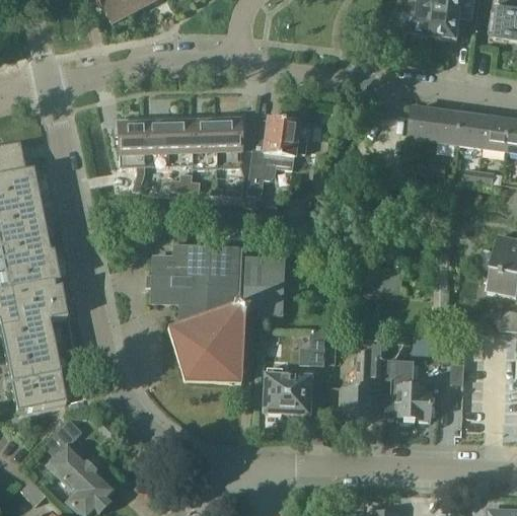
[(131,14),(123,0),(97,0),(112,24),(131,14)]
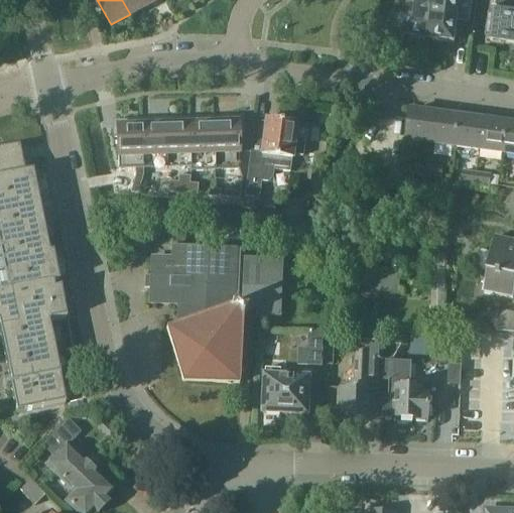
[(122,0),(130,14),(148,4),(146,0),(122,0)]
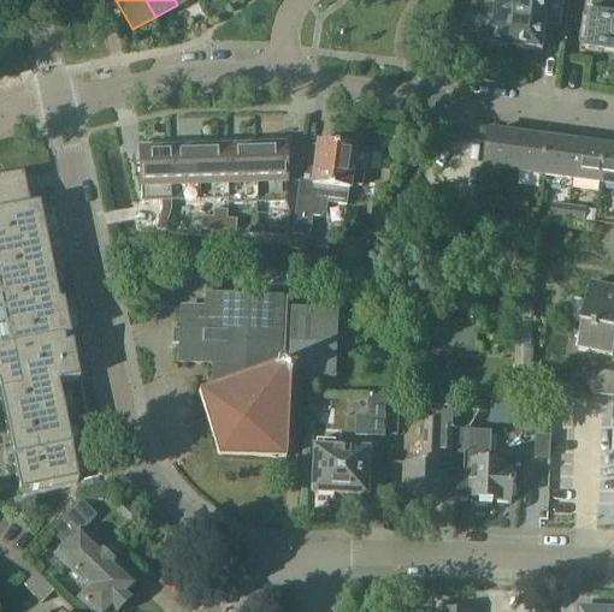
[(488,0),(483,40),(493,41),(493,42),(509,45),(509,42),(519,43),(519,46),(536,47),(536,46),(545,47),(549,21),(562,23),(566,0),(488,0)]
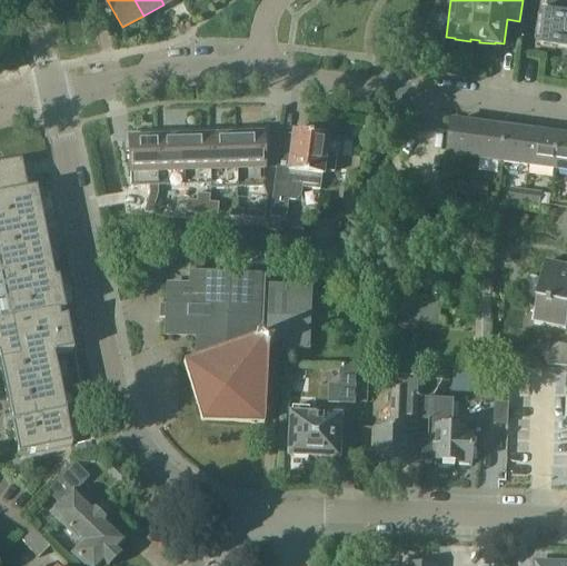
[(549,0),(543,43),(566,47),(566,0),(549,0)]
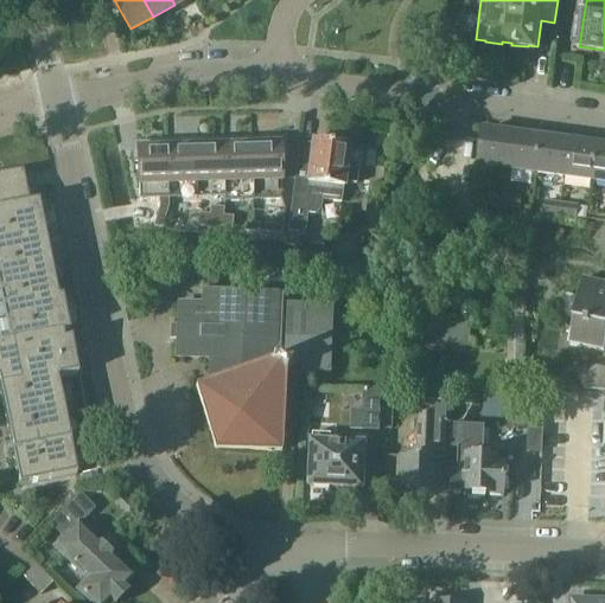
[(511,165),(516,129),(488,126),(482,161),(511,165)]
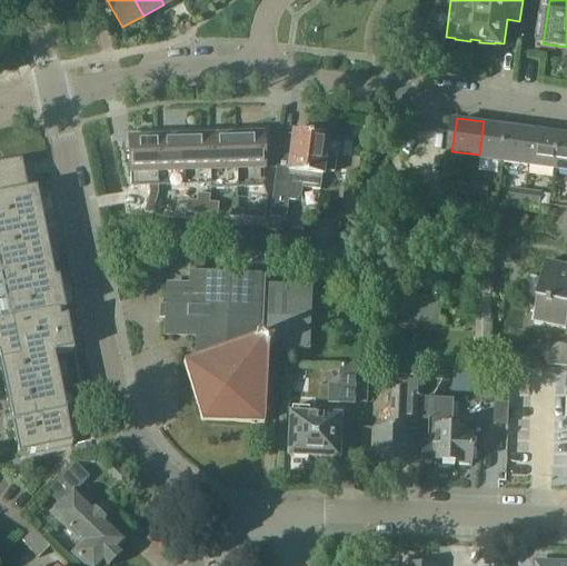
[(484,121),(479,155),(506,159),(510,126),(484,121)]
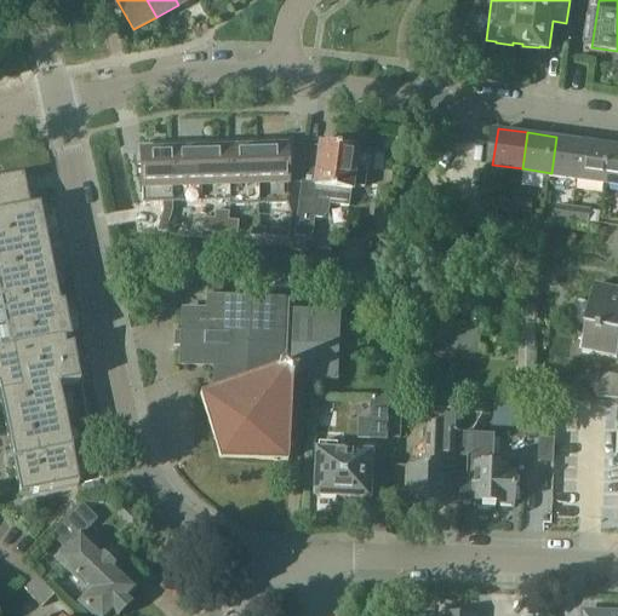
[(556,137),(551,173),(579,177),(584,140),(556,137)]
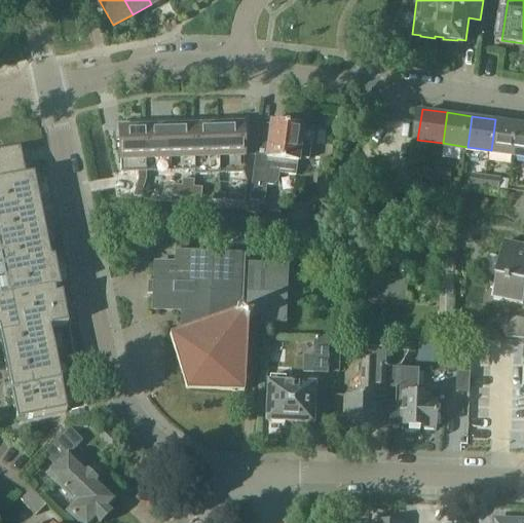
[(121,127),(117,128),(117,137),(121,137),(122,157),(122,171),(140,171),(140,178),(135,194),(143,197),(148,179),(148,170),(196,169),(196,173),(245,172),(245,154),(244,122),(228,122),(228,118),(210,119),(210,123),(179,124),(179,120),(160,121),(160,124),(121,125),(121,127)]
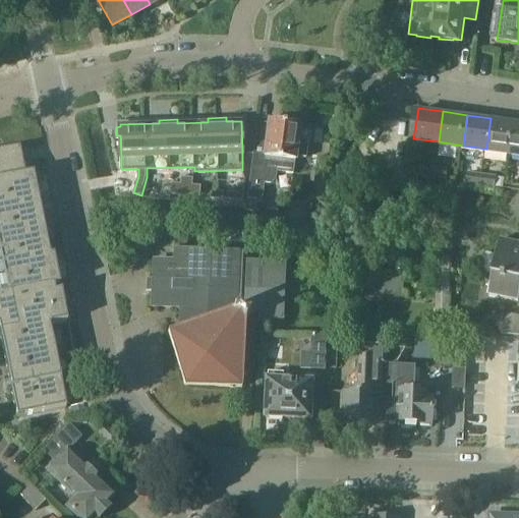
[(266,146),(255,145),(254,144),(247,196),(263,198),(265,182),(272,183),(276,179),(278,168),(294,170),(296,158),(305,159),(308,137),(298,136),(300,121),(270,118),(266,146)]
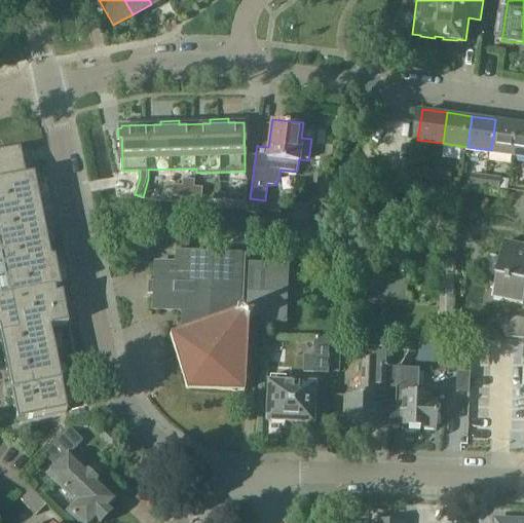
[(495,119),(491,150),(516,153),(520,122),(495,119)]
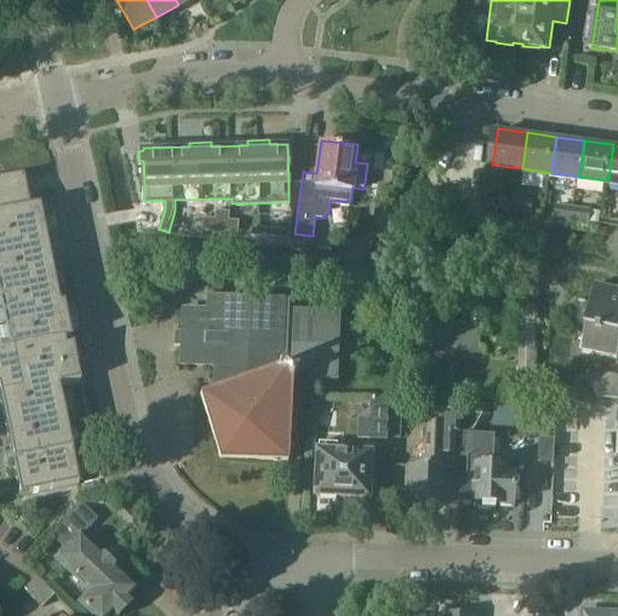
[(26,172),(10,174),(0,176),(0,384),(1,385),(23,493),(81,481),(61,383),(83,379),(67,299),(62,300),(43,202),(32,203),(26,172)]
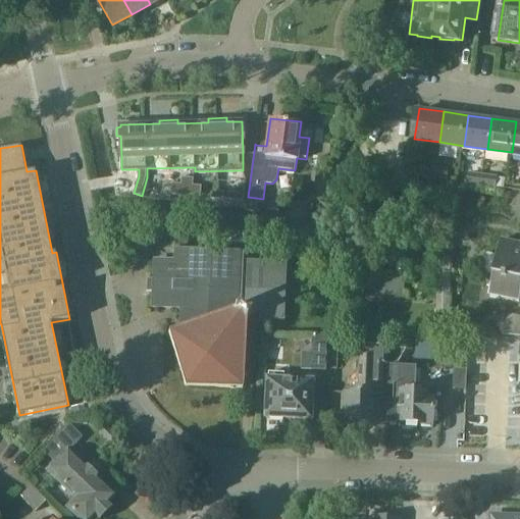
[(421,163),(420,175),(434,176),(435,165),(421,163)]
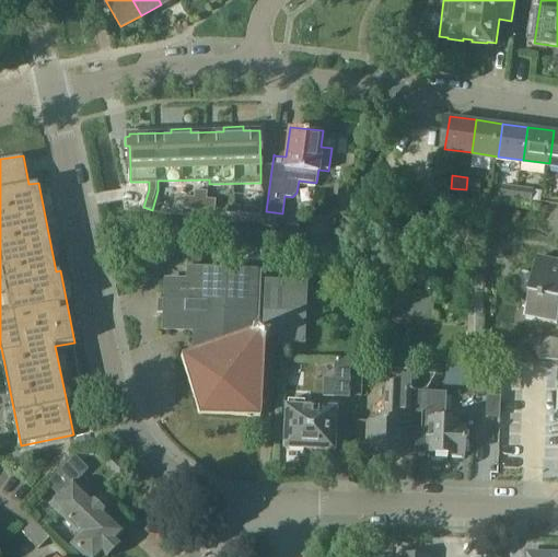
[(481,190),(483,178),(467,177),(466,189),(481,190)]
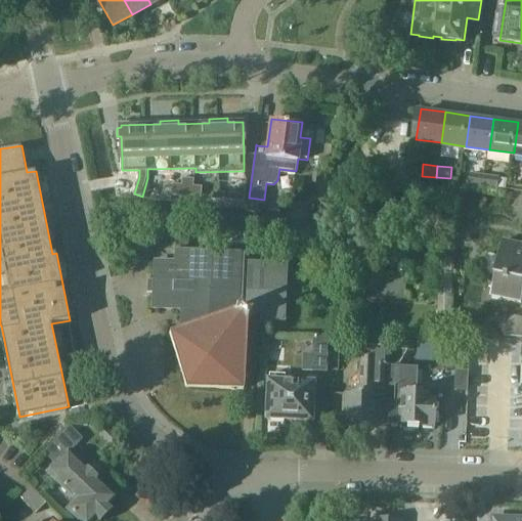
[(472,171),(471,182),(485,184),(486,173),(472,171)]
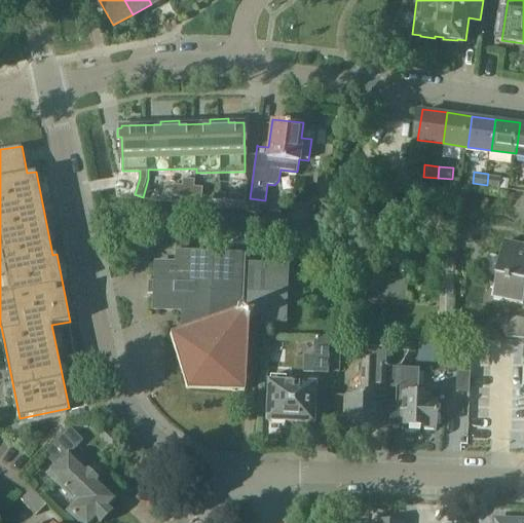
[(501,186),(502,175),(488,174),(487,185),(501,186)]
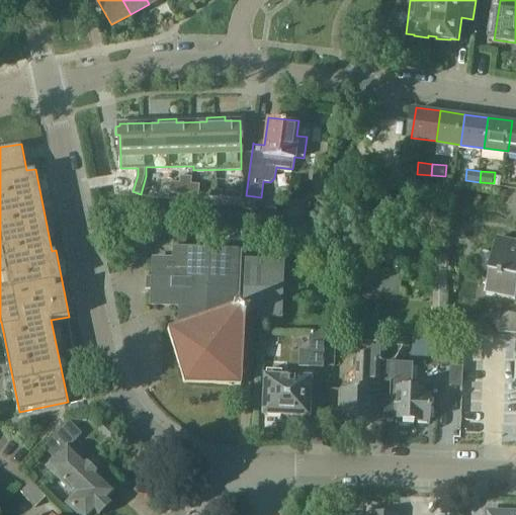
[(178,192),(179,181),(171,180),(170,191),(178,192)]
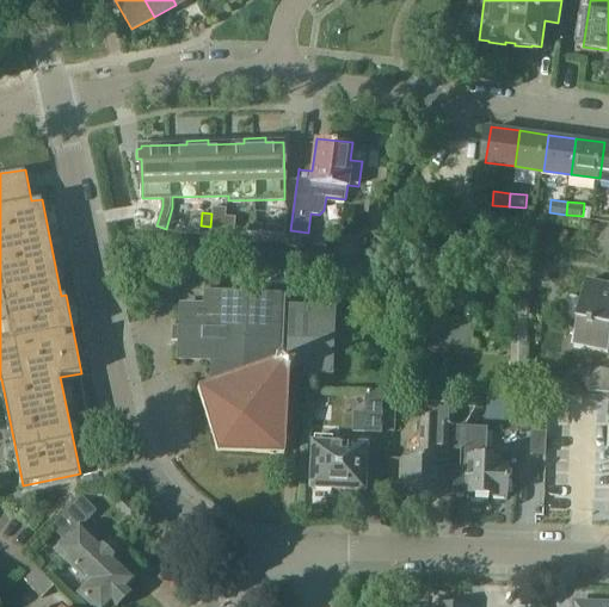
[(211,214),(210,227),(219,227),(220,214),(213,214),(211,214)]
